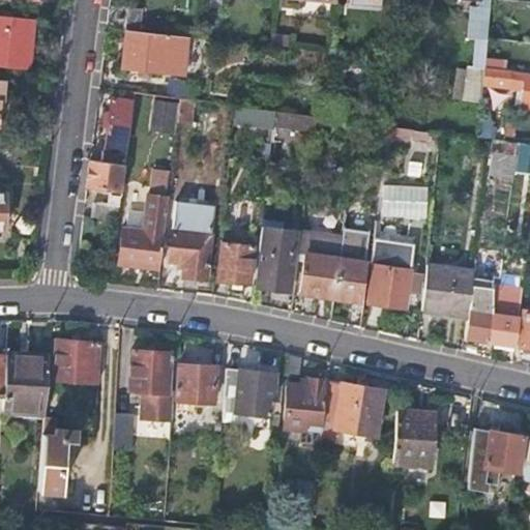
[(480,0),(480,6),(470,6),(468,36),(478,37),(475,65),(470,64),(469,69),(458,68),(454,100),(481,104),(484,85),(486,67),(489,36),(491,0),(480,0)]
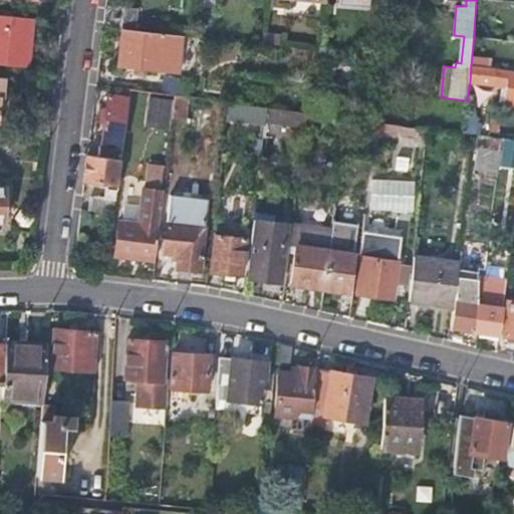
[(140,8),(107,4),(104,26),(137,29),(140,8)]
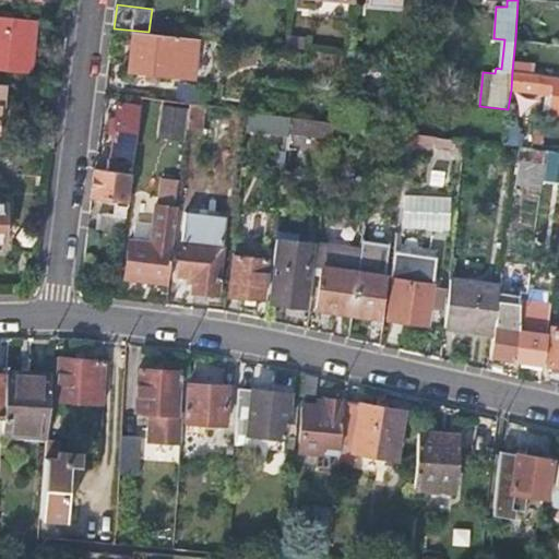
[(0,15),(0,68),(30,72),(35,19),(0,15)]
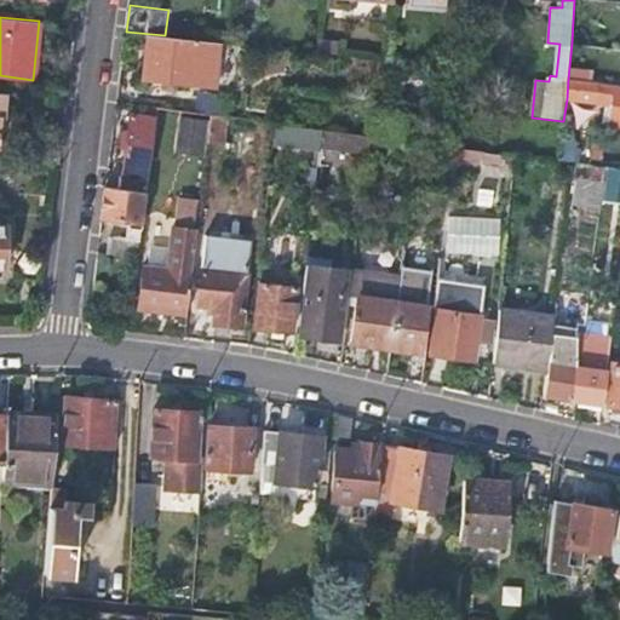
[(222,45),(150,35),(144,79),(216,87),(222,45)]
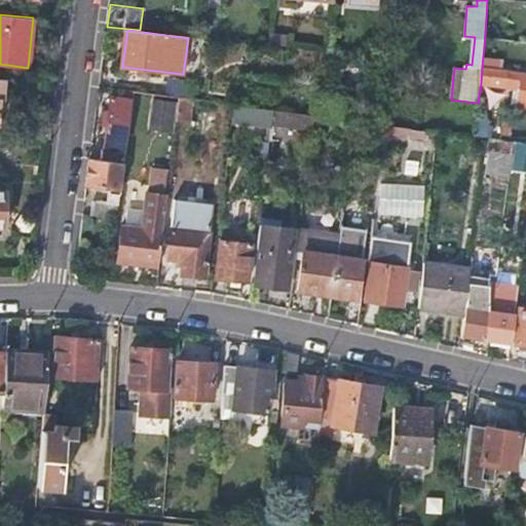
[(406,63),(397,62),(392,91),(406,94),(409,64),(406,63)]
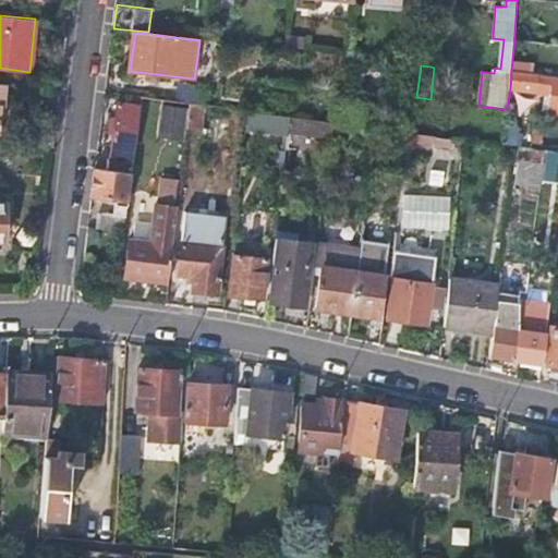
[(557,76),(511,71),(510,89),(544,94),(543,101),(548,102),(547,114),(557,116),(557,76)]
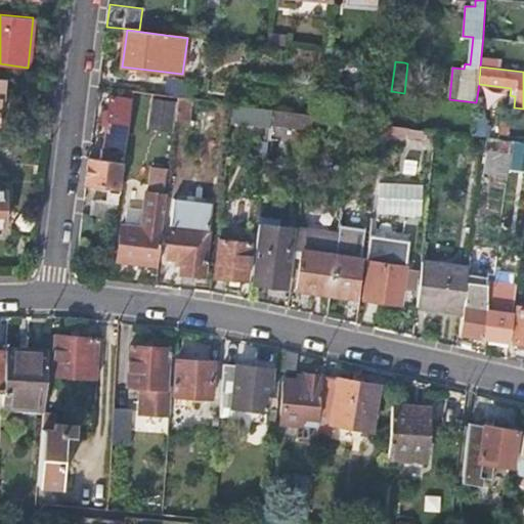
[(167,79),(166,95),(173,96),(180,97),(191,98),(193,82),(167,79)]
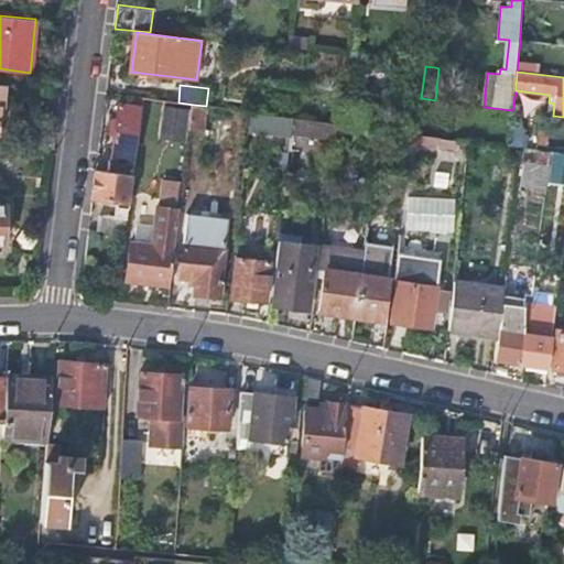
[(399,117),(402,96),(389,94),(386,116),(399,117)]
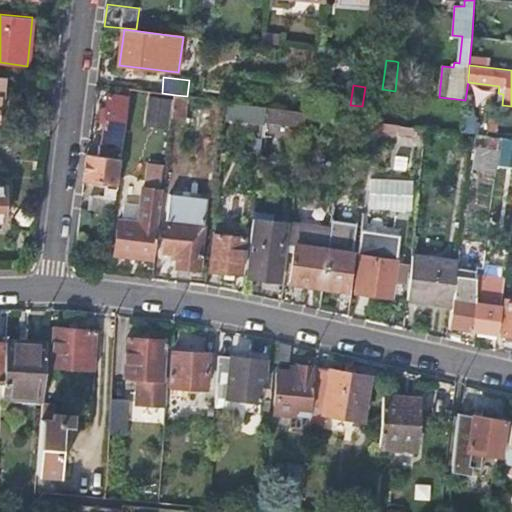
[(130,88),(119,87),(118,94),(109,94),(107,108),(101,108),(101,113),(106,114),(103,143),(117,145),(116,158),(121,159),(129,96),(130,88)]
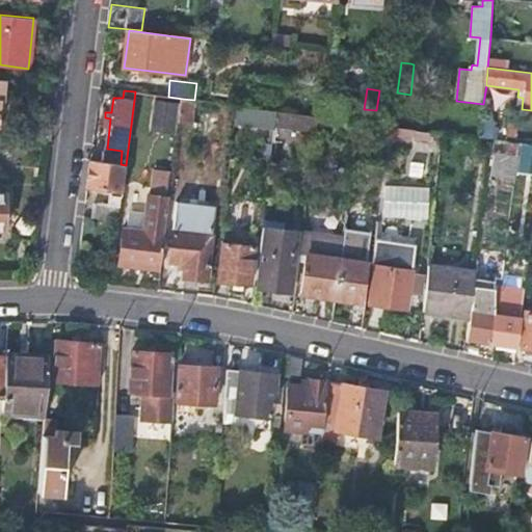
[(193,115),(194,100),(183,99),(183,103),(182,113),(193,115)]
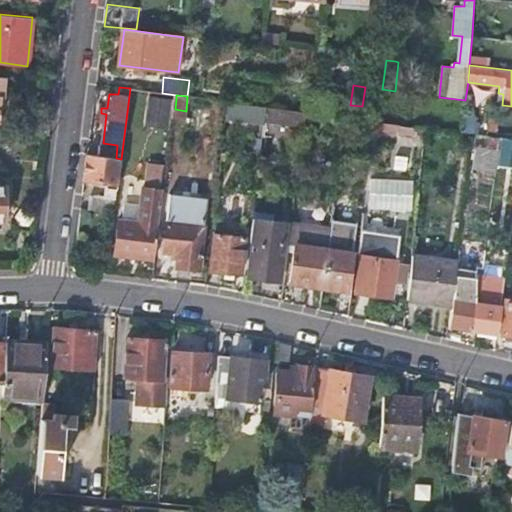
[(176,99),(149,96),(146,125),(172,128),(173,120),(175,109),(176,99)]
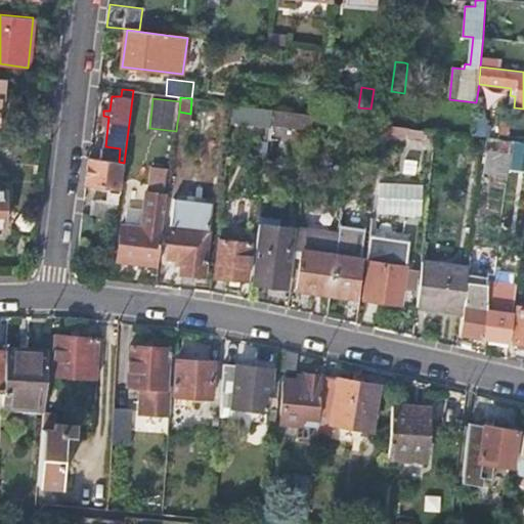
[(244,105),(235,104),(233,103),(232,113),(244,114),(244,105)]
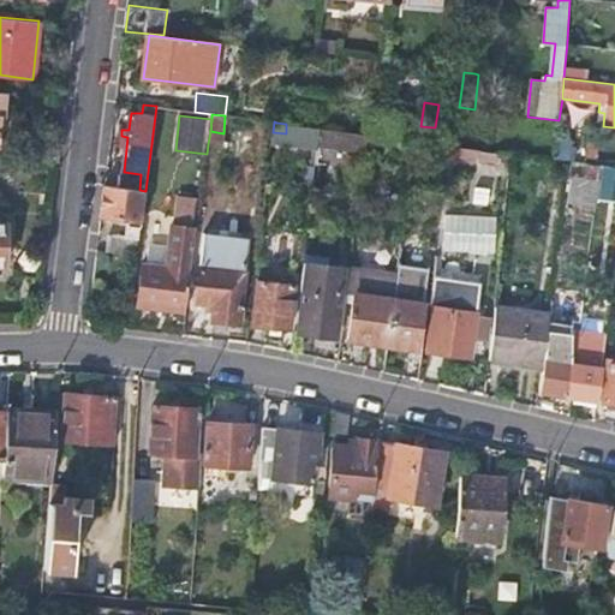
[(321,129),(286,124),(286,133),(300,136),(300,139),(320,142),(321,129)]
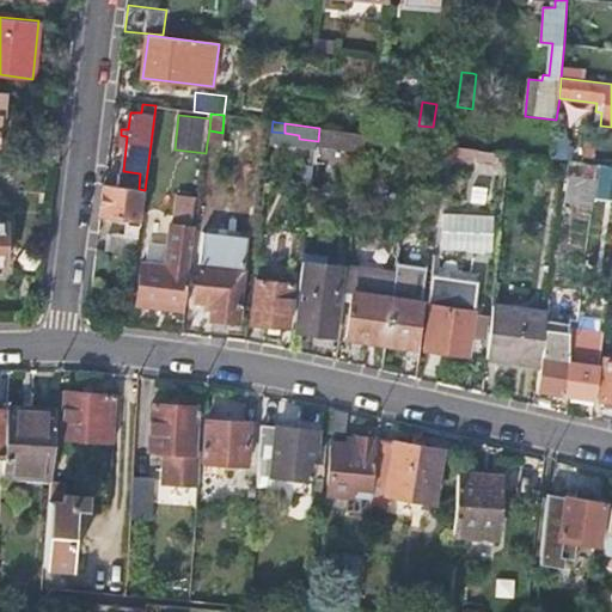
[(344,130),(319,128),(318,141),(317,152),(341,154),(344,130)]
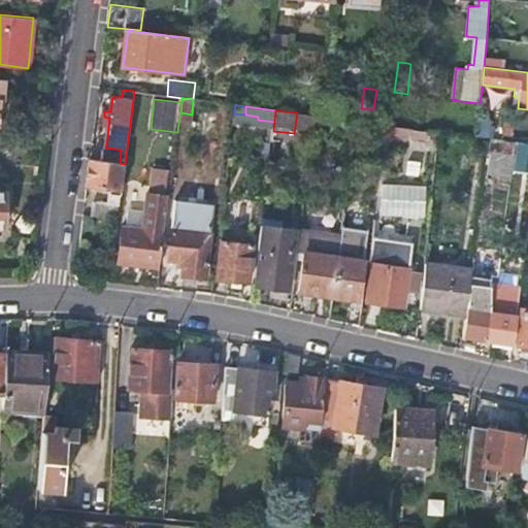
[(191,125),(192,114),(180,112),(178,124),(191,125)]
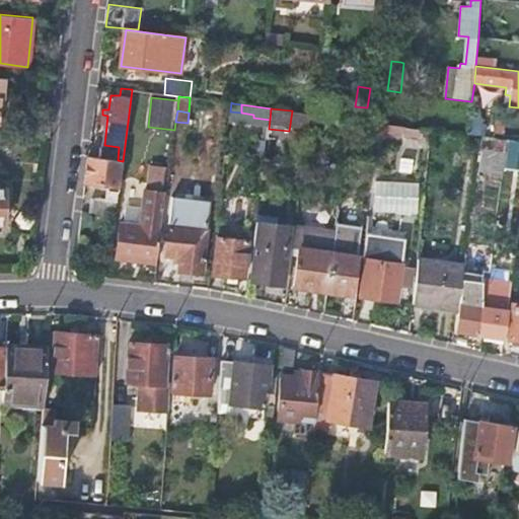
[(311,114),(292,110),(289,131),(309,133),(311,114)]
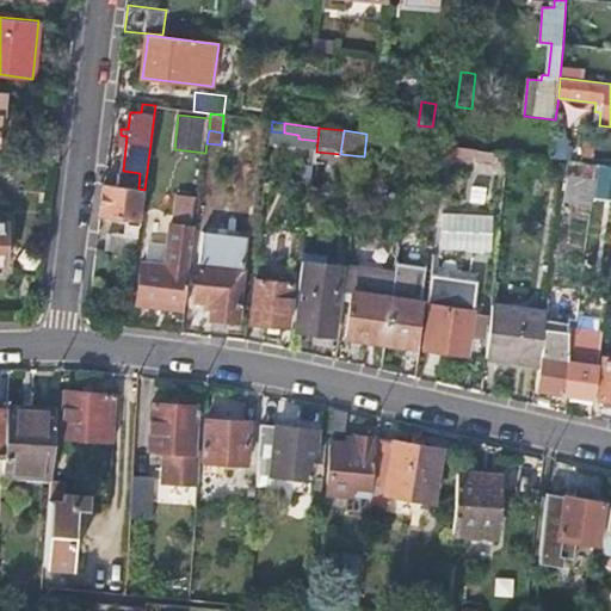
[(599,139),(585,136),(584,155),(597,156),(599,139)]
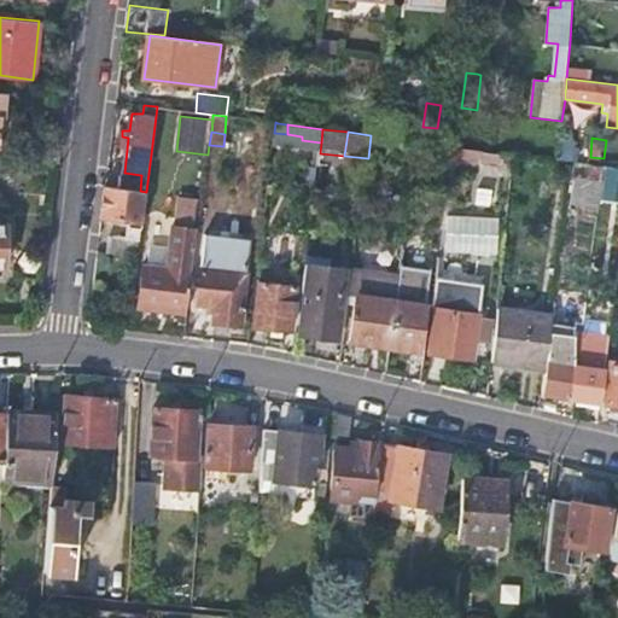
[(454,147),(436,144),(417,141),(415,151),(453,157),(454,147)]
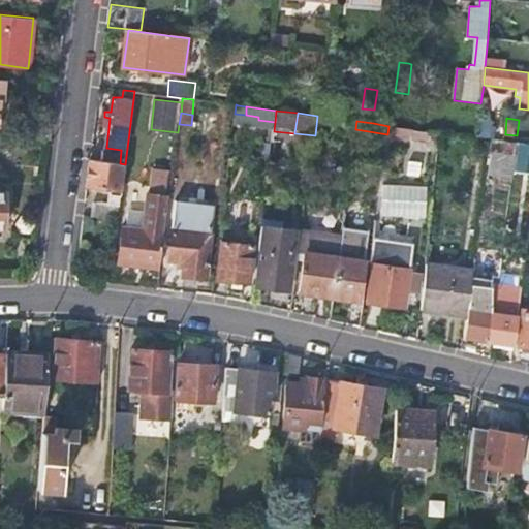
[(434,131),(389,126),(387,134),(387,135),(412,139),(412,138),(432,141),(434,131)]
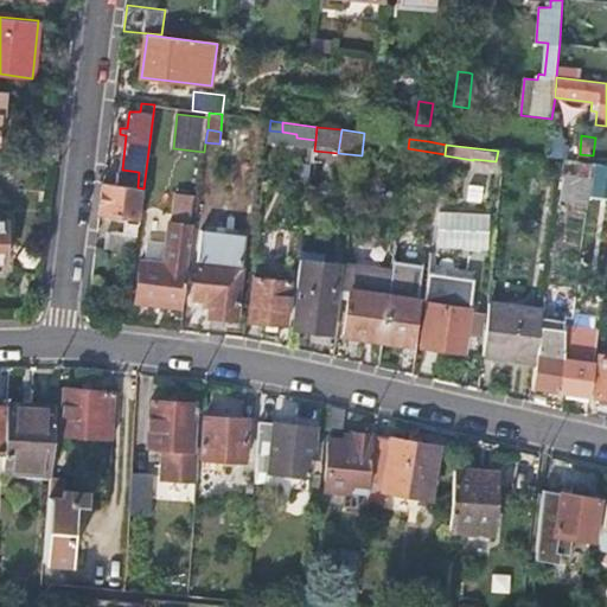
[(553,148),(551,158),(564,160),(569,161),(569,149),(553,148)]
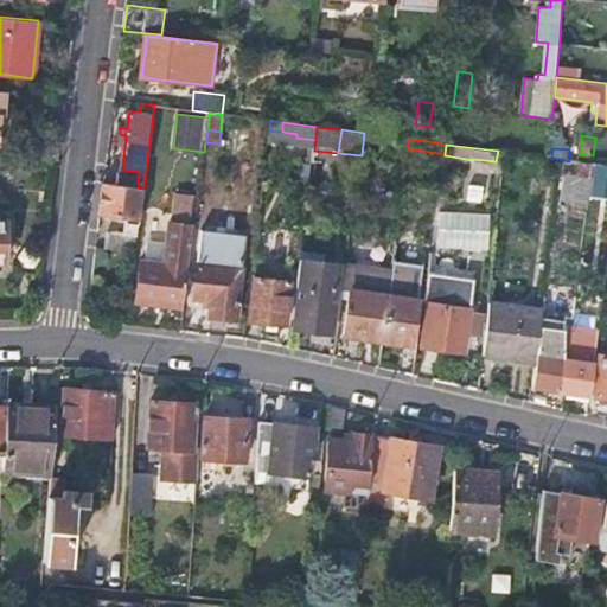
[(569,161),(564,160),(558,198),(587,203),(588,195),(592,164),(569,161)]
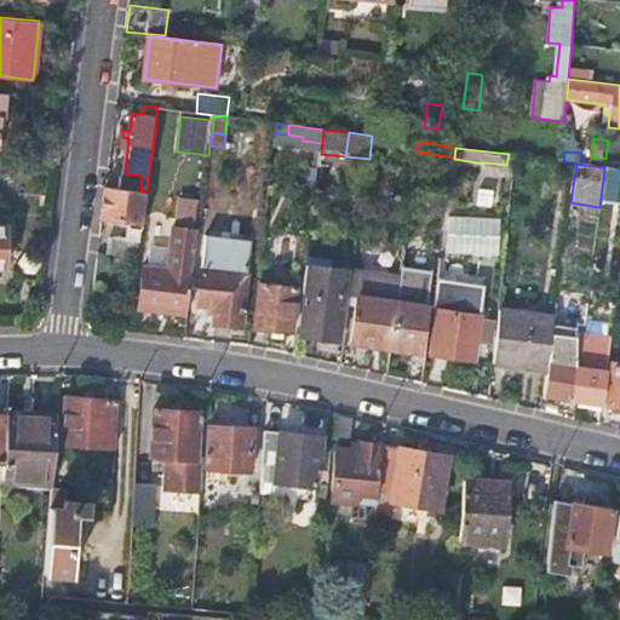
[(619,168),(604,167),(601,199),(619,200),(619,168)]
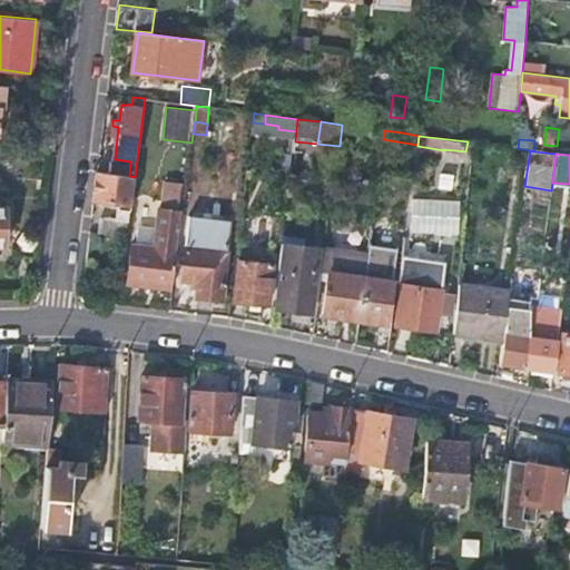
[(114,164),(99,163),(98,173),(129,176),(130,161),(115,159),(114,164)]
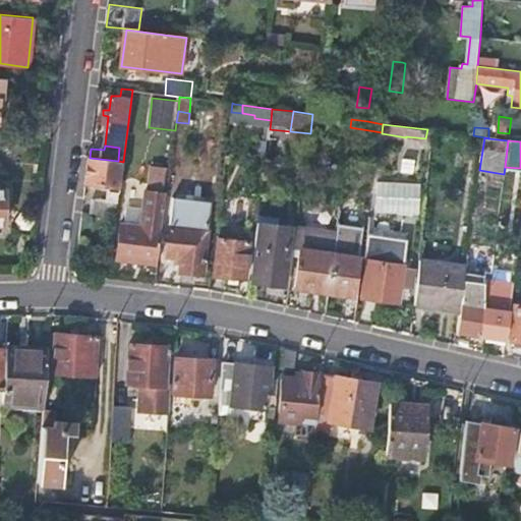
[(417,160),(405,157),(403,169),(415,171),(417,160)]
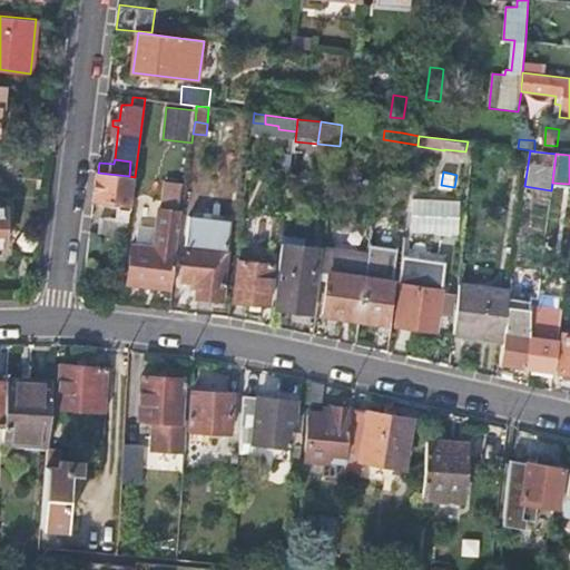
[(129,176),(98,173),(95,199),(119,202),(117,219),(102,217),(101,233),(127,236),(135,177),(129,176)]
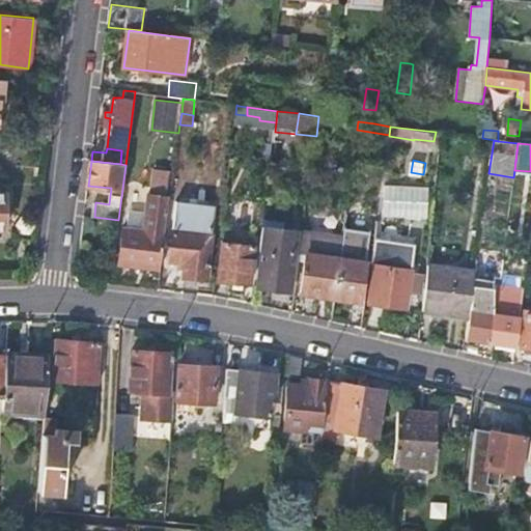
[(120,263),(162,269),(174,169),(152,167),(149,194),(147,194),(145,211),(143,229),(128,227),(124,227),(120,263)]
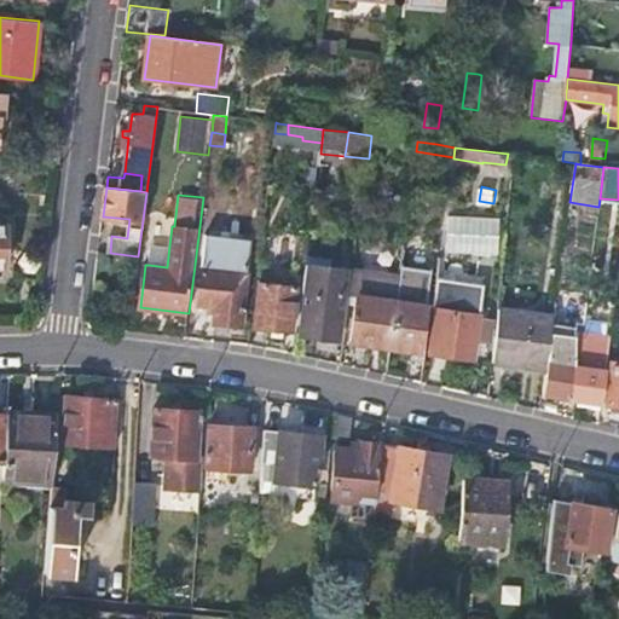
[(503,214),(450,212),(449,253),(502,254),(503,214)]
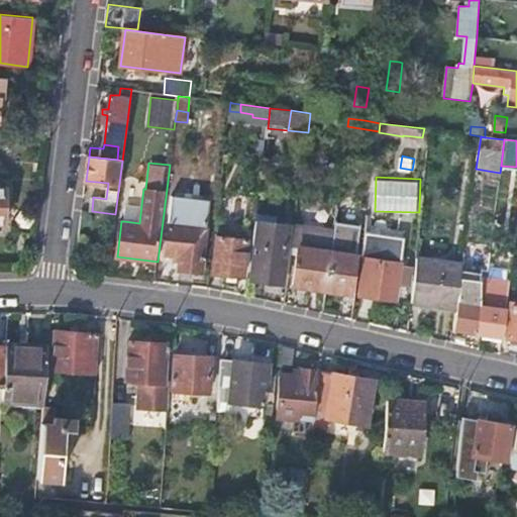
[(181,254),(180,269),(201,272),(210,200),(174,196),(167,252),(181,254)]
